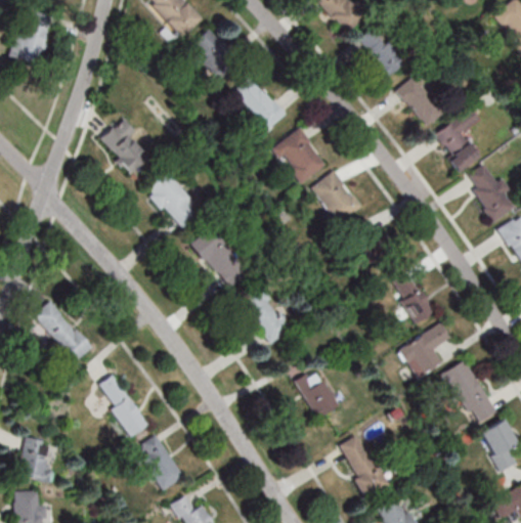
[(147,0),(181,38),(202,18),(184,0),(147,0)]
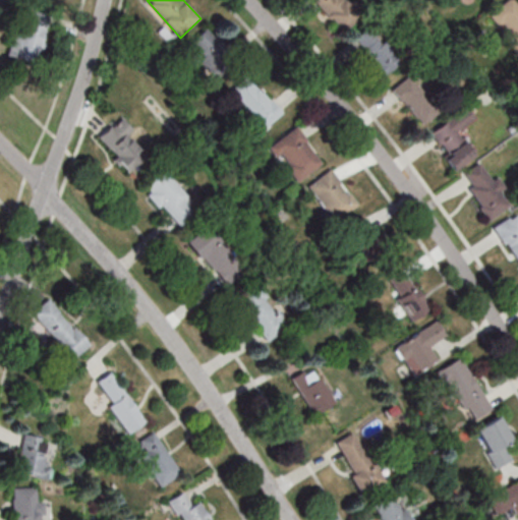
[(313,0),(348,32),(363,14),(347,0),(313,0)]
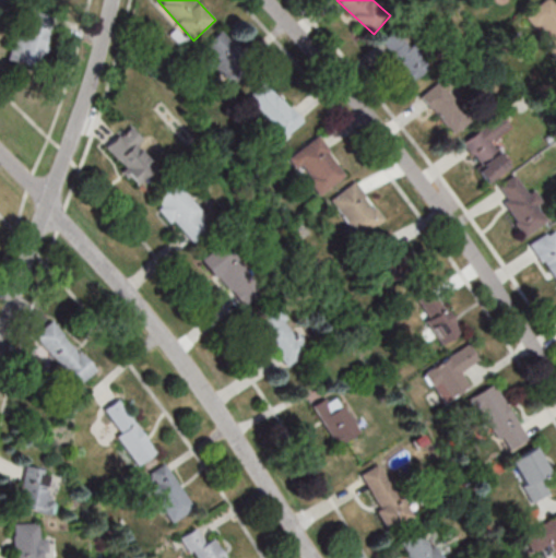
[(547,0),(529,15),(554,45),(549,48),(555,55),(555,0),(547,0)]
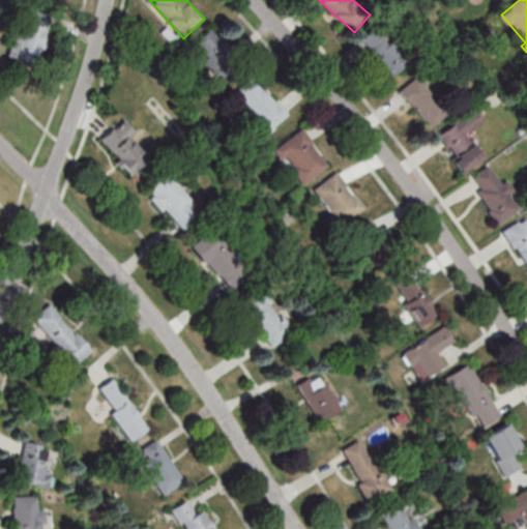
[(9,58),(39,66),(54,13),(23,5),(9,58)]
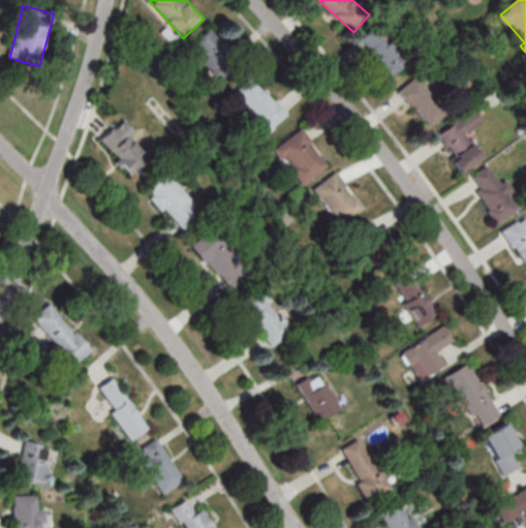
[(362,38),(387,79),(405,67),(381,27),(362,38)]
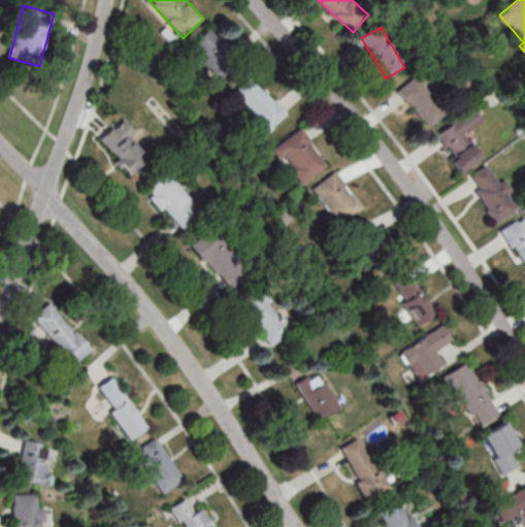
[(223,77),(241,59),(211,29),(192,48),(223,77)]
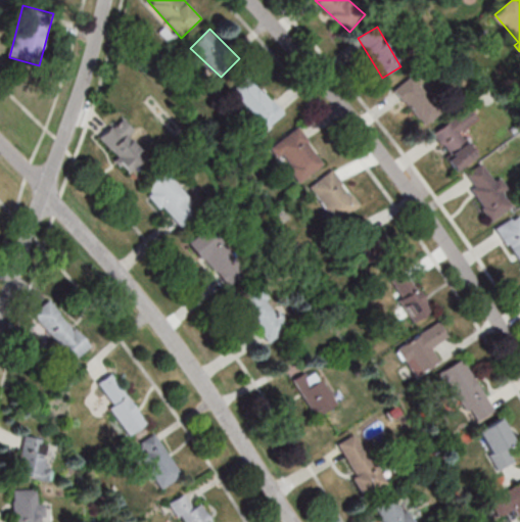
[(235,92),(270,129),(286,113),(251,77),(235,92)]
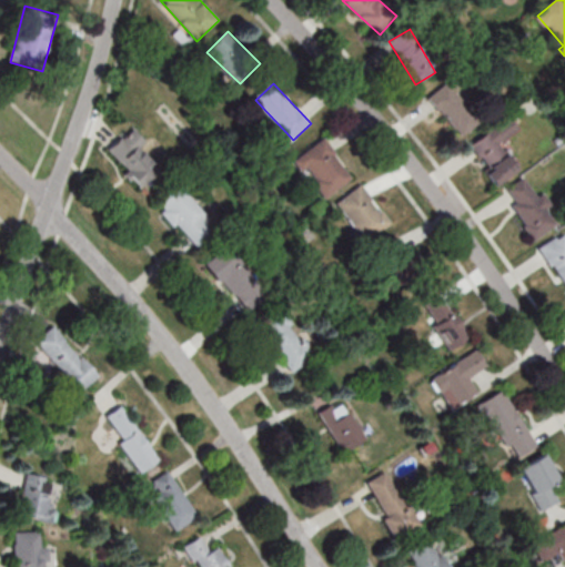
[(430,100),(465,137),(483,119),(447,83),(430,100)]
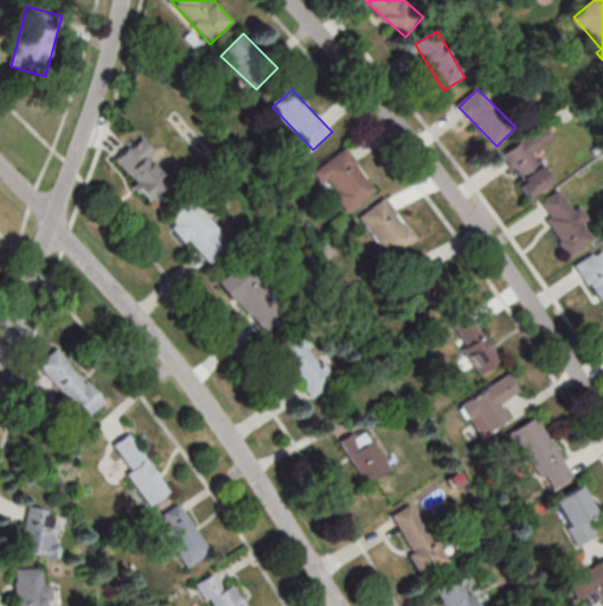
[(531,198),(556,182),(537,153),(558,140),(547,125),(502,155),(531,198)]
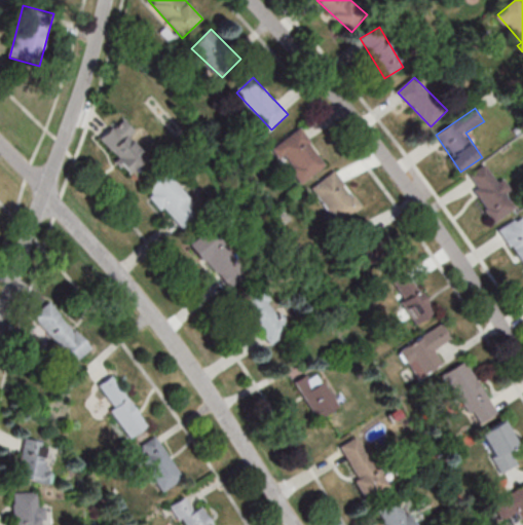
[(132,174),(149,157),(132,140),(139,133),(123,118),(100,142),(132,174)]
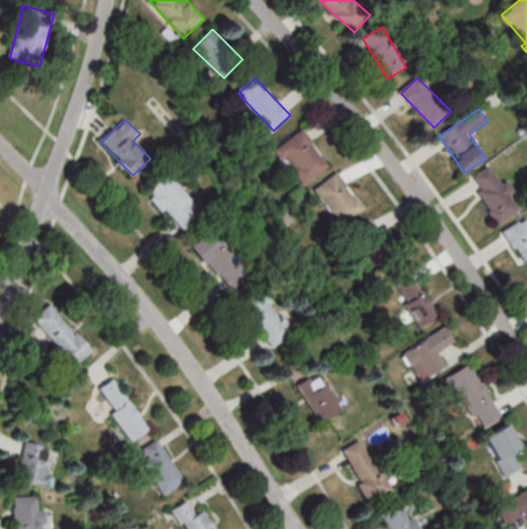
[(303,186),(331,167),(303,129),(276,149),(303,186)]
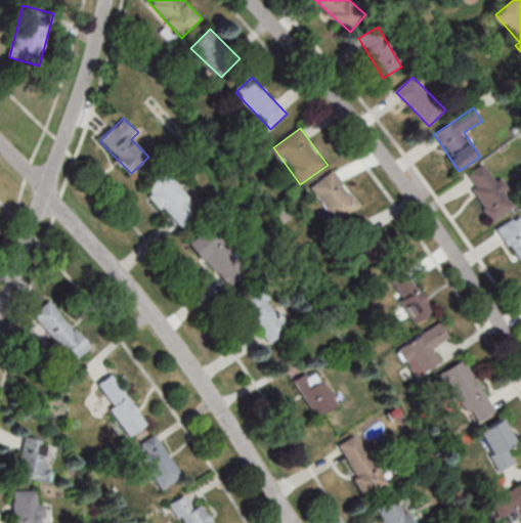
[(467,176),(492,221),(518,208),(503,180),(497,183),(487,165),(467,176)]
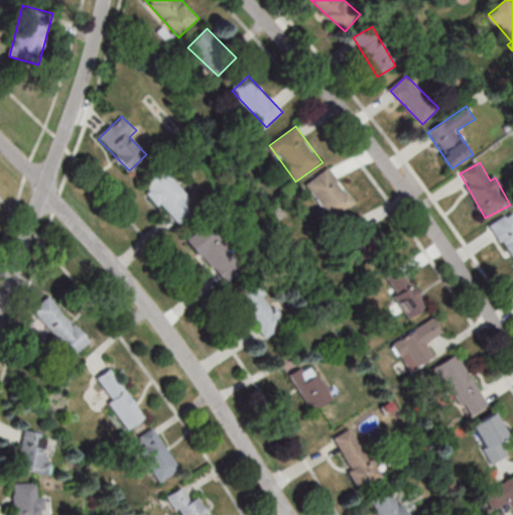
[(142,183),(179,228),(201,210),(162,165),(142,183)]
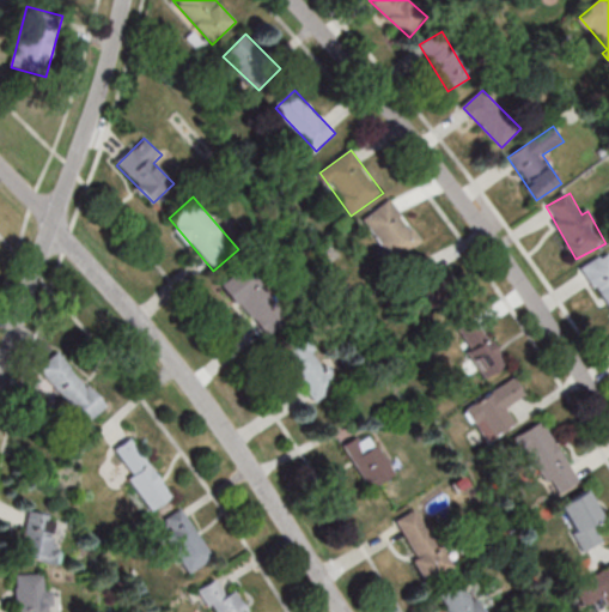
[(399,262),(425,241),(390,199),(365,220),(399,262)]
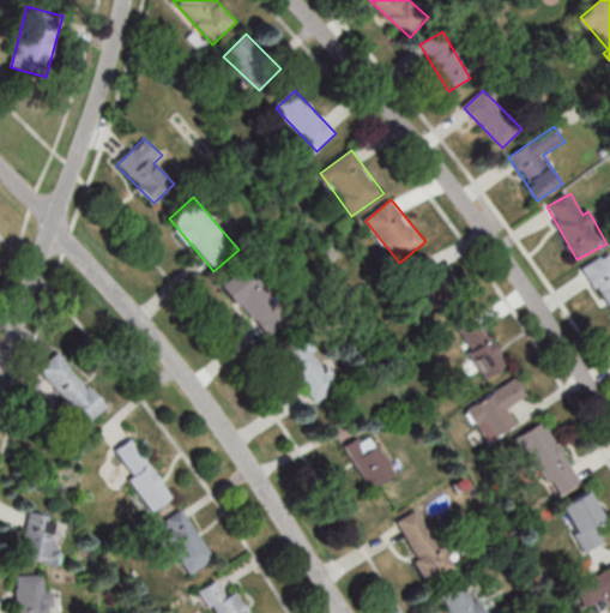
[(584,269),(609,307),(609,252),(584,269)]
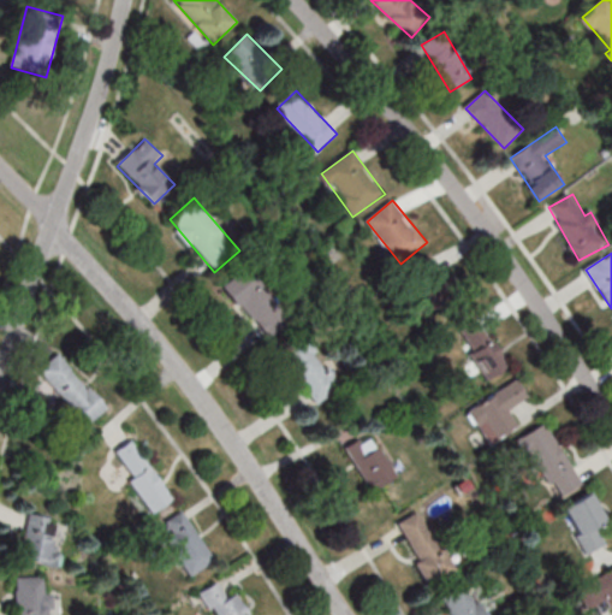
[(455,295),(438,259),(405,275),(422,309),(455,295)]
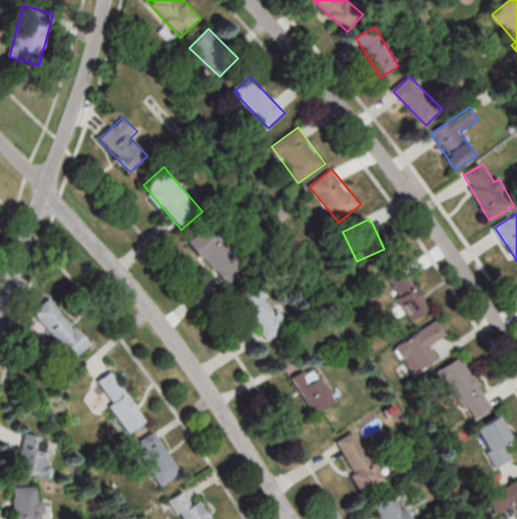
[(229,286),(248,270),(208,225),(189,243),(229,286)]
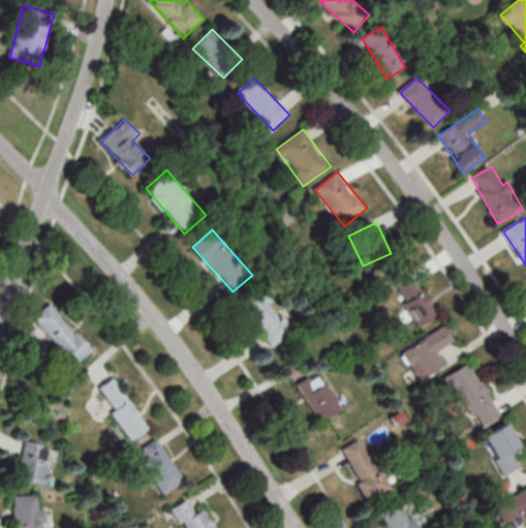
[(438,315),(414,275),(397,285),(420,327),(438,315)]
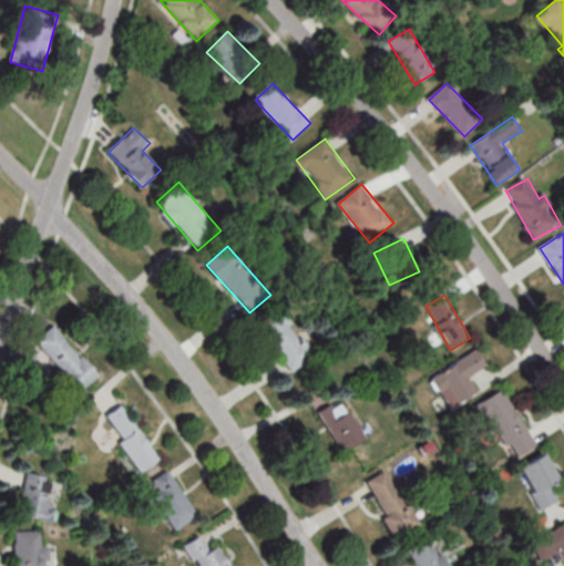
[(291,373),(314,359),(280,307),(258,321),(291,373)]
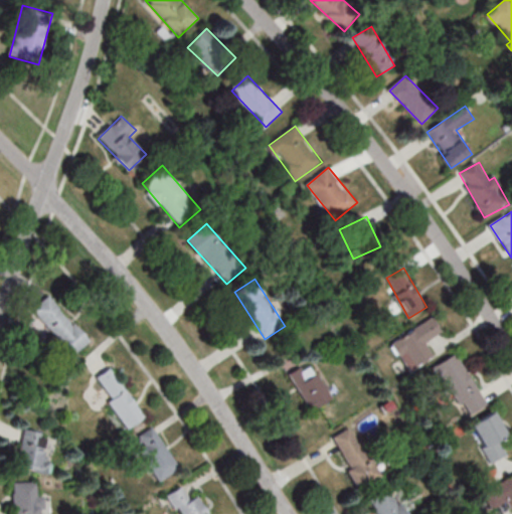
[(34,308),(71,357),(91,343),(52,294),(34,308)]
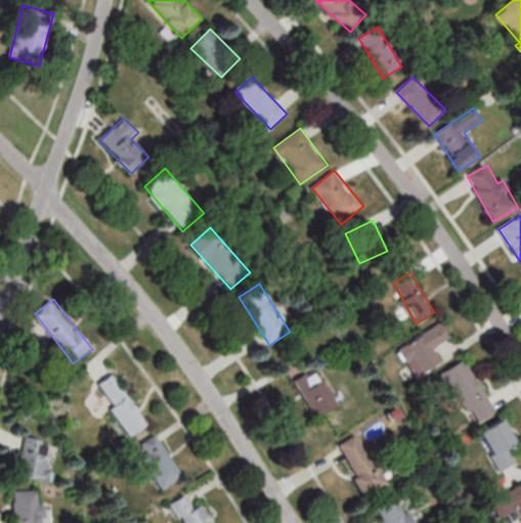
[(443,362),(436,351),(452,340),(442,322),(398,350),(417,380),(443,362)]
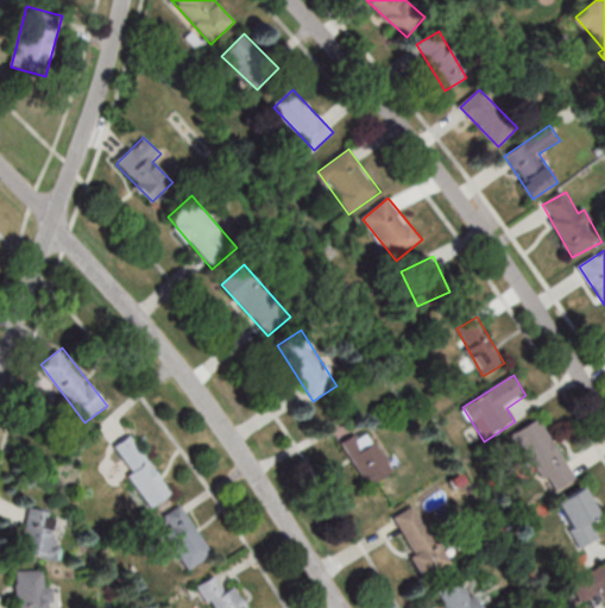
[(516,432),(550,494),(577,480),(542,418),(516,432)]
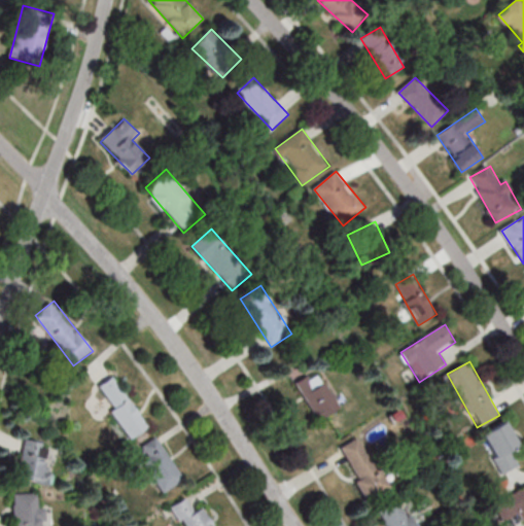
[(342,410),(323,371),(299,382),(317,421),(342,410)]
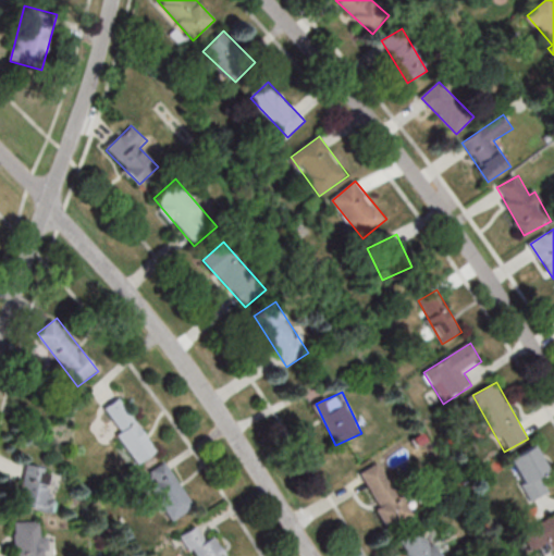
[(158,453),(122,397),(103,409),(139,465),(158,453)]
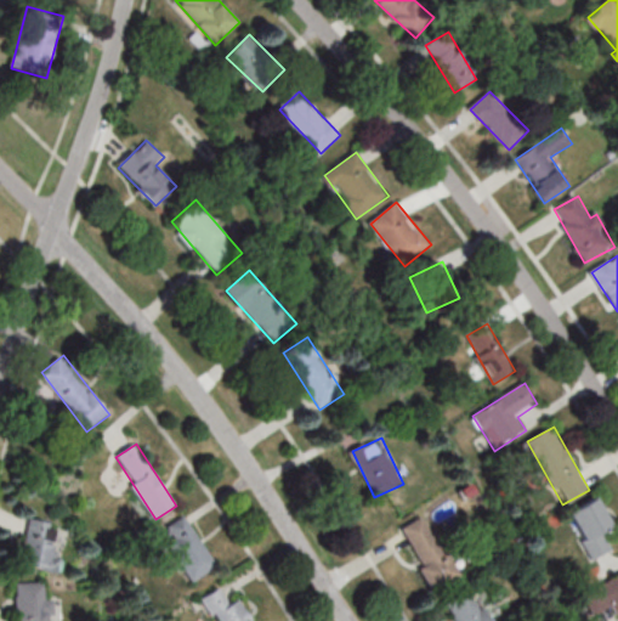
[(593,562),(616,551),(607,534),(616,530),(600,498),(570,513),(593,562)]
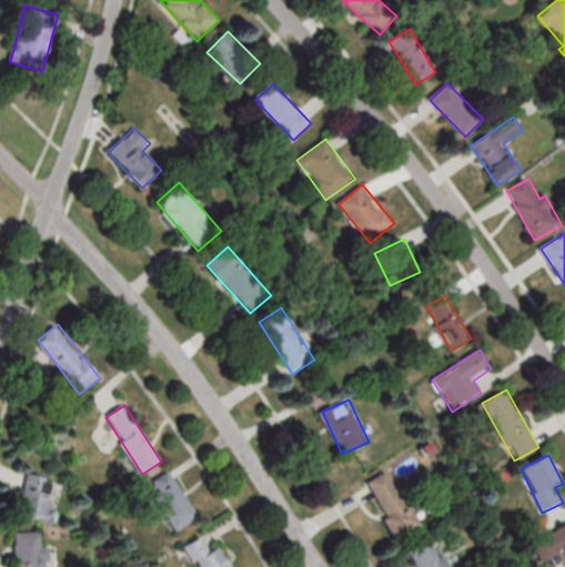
[(202,517),(171,471),(154,481),(161,492),(154,496),(178,533),(202,517)]
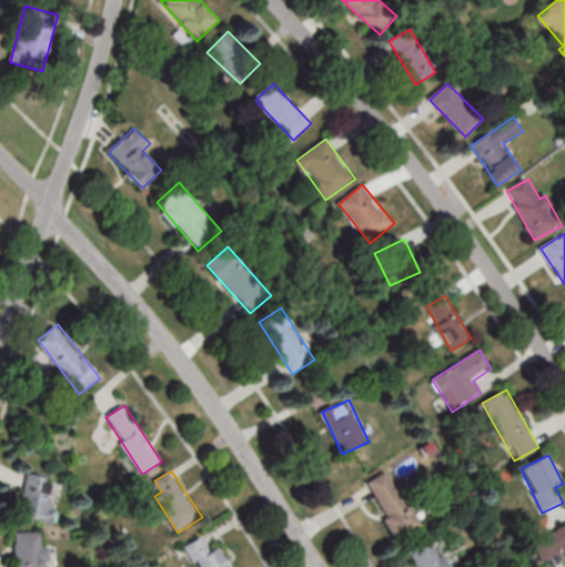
[(399,540),(422,528),(392,471),(369,483),(399,540)]
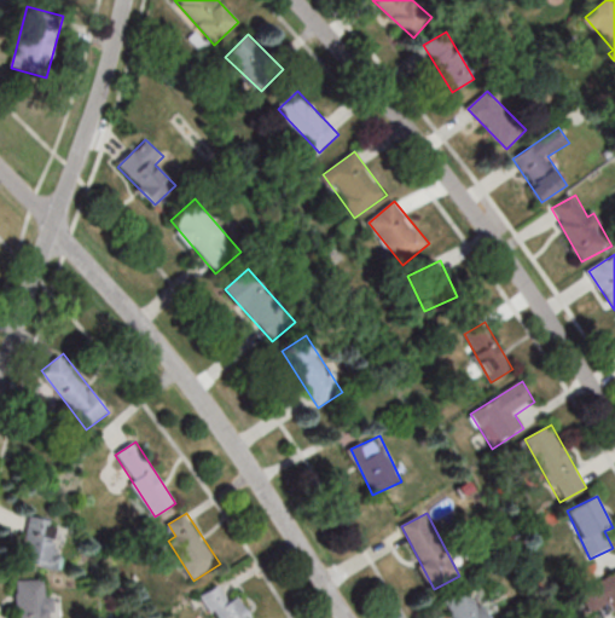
[(56,570),(65,524),(33,518),(23,562),(56,570)]
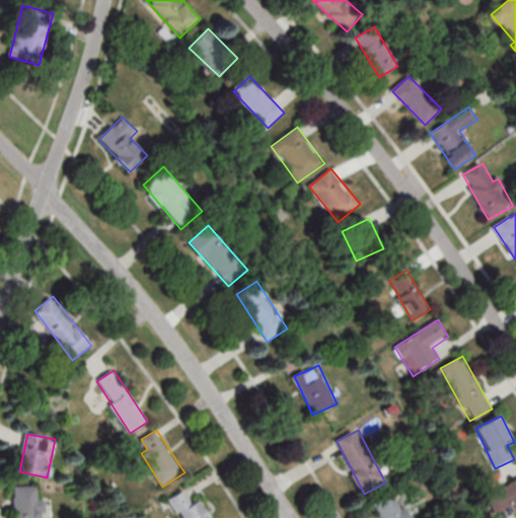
[(515,481),(487,497),(497,515),(513,507),(515,510),(515,481)]
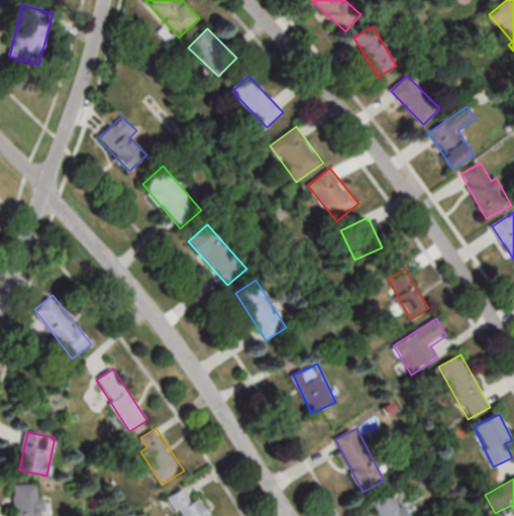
[(47,515),(47,496),(38,496),(38,484),(14,484),(14,515),(47,515)]
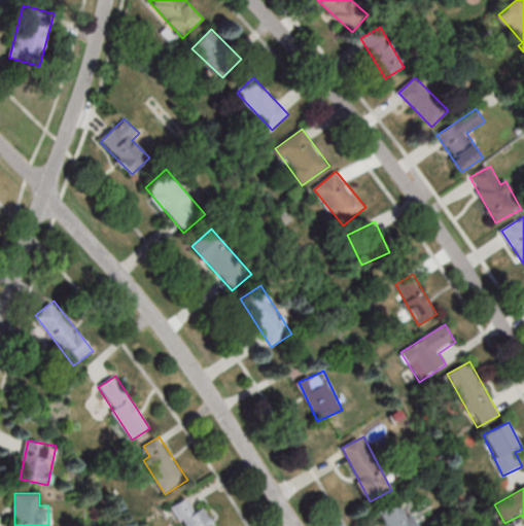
[(214,525),(203,502),(196,507),(189,497),(174,506),(183,525),(214,525)]
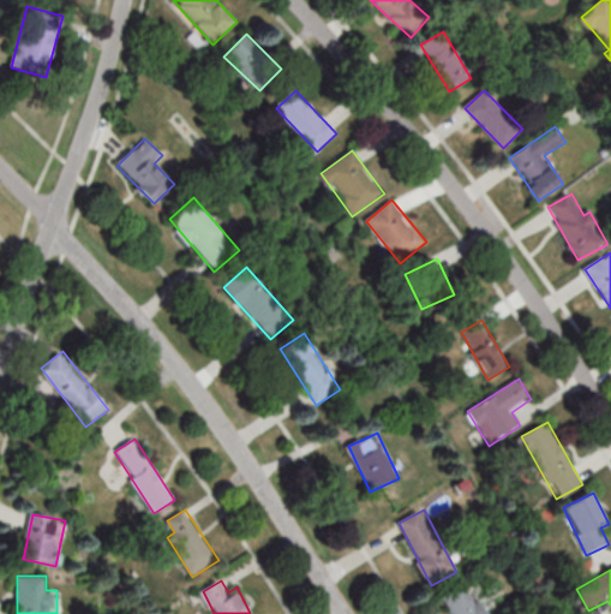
[(485,613),(469,582),(442,596),(450,613),(485,613)]
